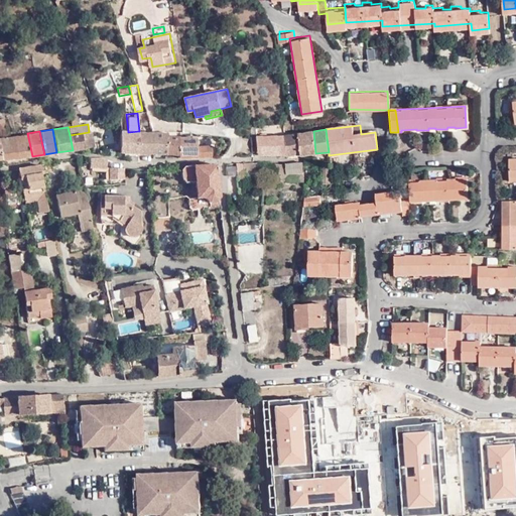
[(313,131),(308,131),(298,133),(301,153),(301,155),(315,153),(313,131)]
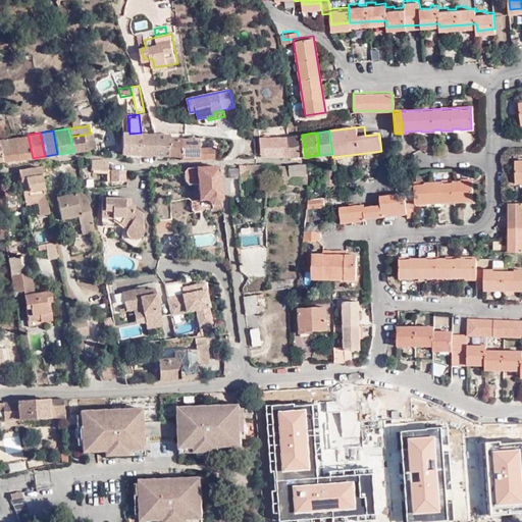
[(73,152),(85,150),(94,149),(91,134),(90,134),(70,137),(73,152)]
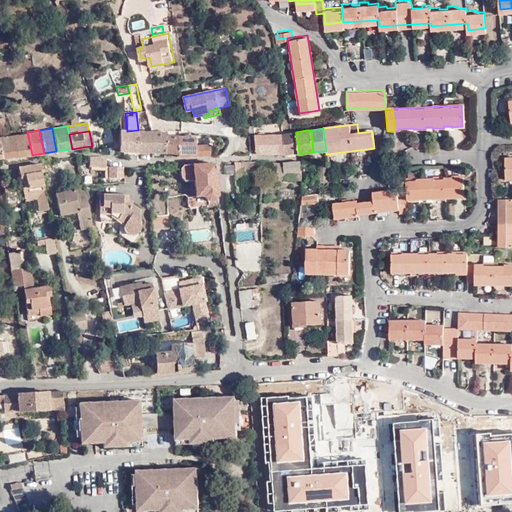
[(165,150),(165,135),(165,131),(151,132),(151,151),(165,150)]
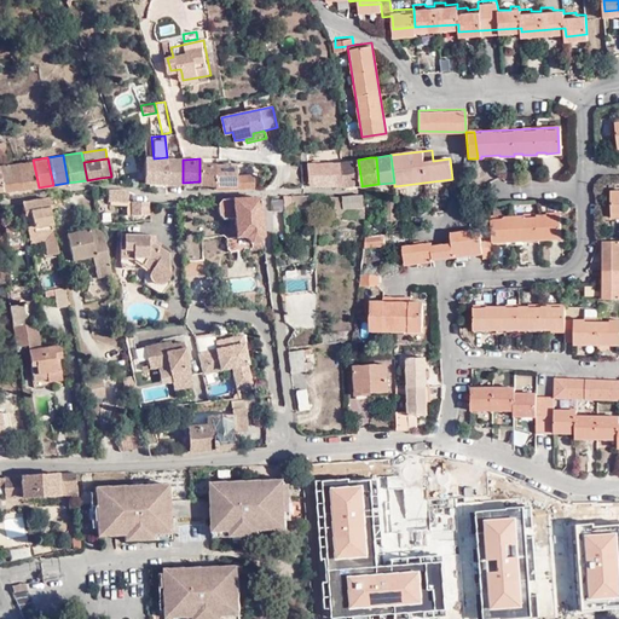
[(33,160),(0,165),(0,179),(3,191),(39,187),(33,160)]
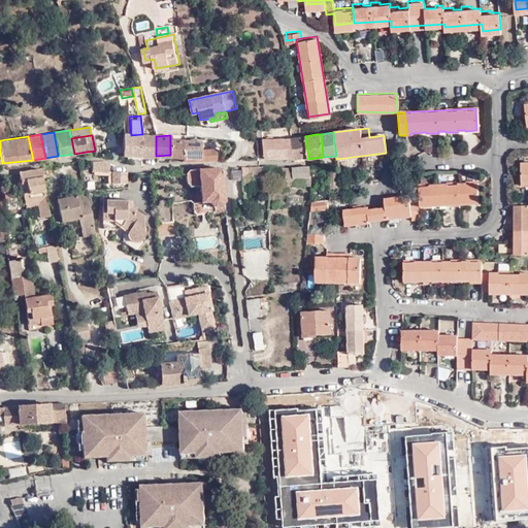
[(156,156),(156,136),(127,136),(127,141),(141,141),(141,156),(142,156),(156,156)]
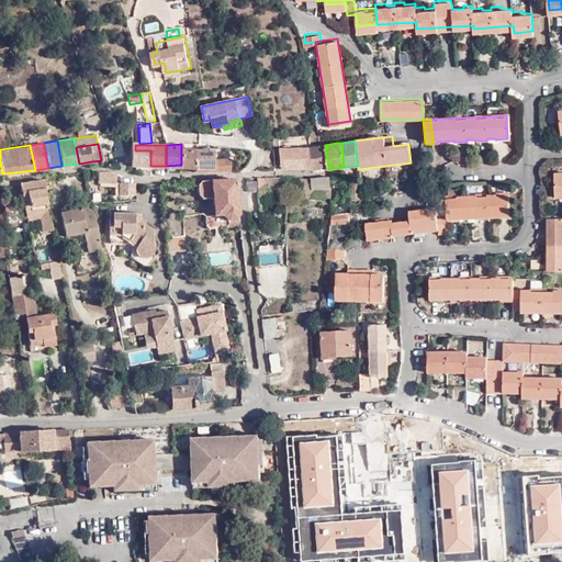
[(325,145),(308,147),(312,168),(311,169),(328,167),(325,145)]
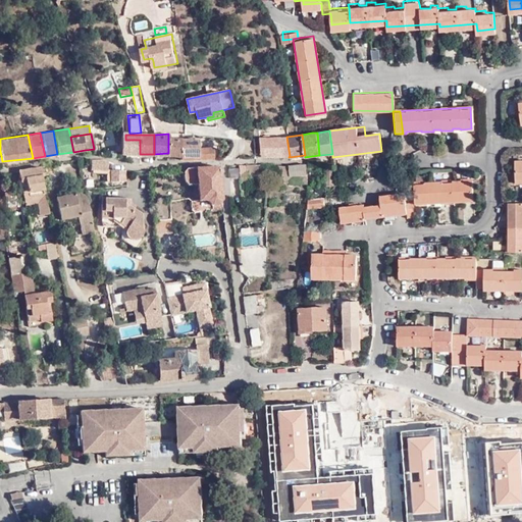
[(290,156),(286,137),(260,137),(261,156),(290,156)]
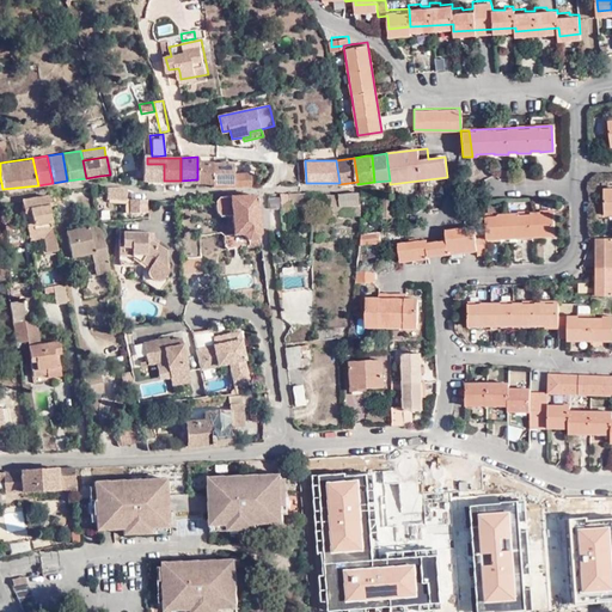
[(212,179),(212,161),(197,161),(197,179),(212,179)]
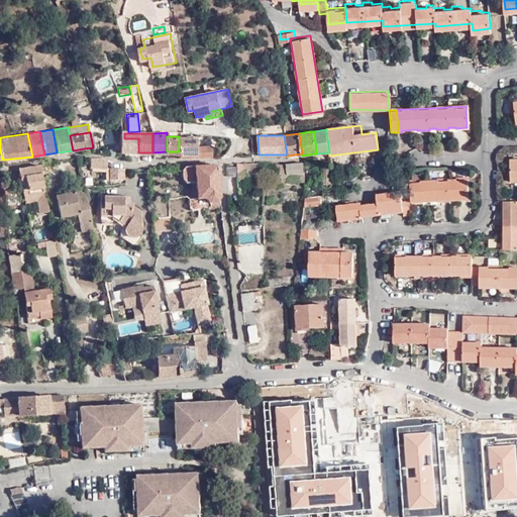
[(179,158),(212,157),(212,146),(197,146),(197,137),(179,136),(179,151),(179,158)]
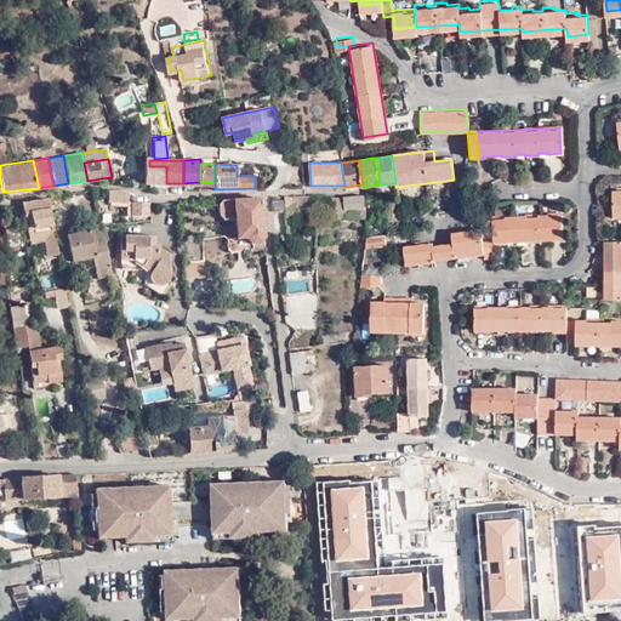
[(125,200),(125,191),(124,191),(109,189),(109,200),(125,200)]
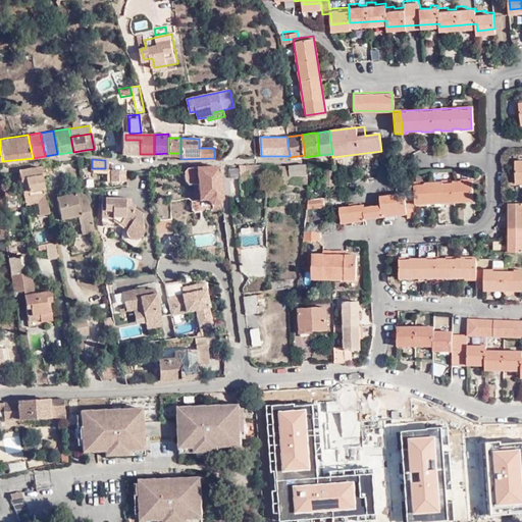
[(262,173),(262,163),(245,164),(247,174),(262,173)]
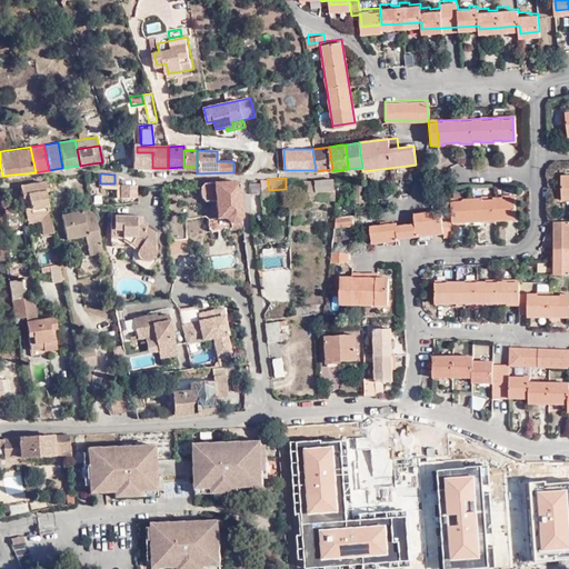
[(302,199),(309,199),(335,198),(335,189),(333,189),(332,179),(311,180),(301,178),(302,199)]
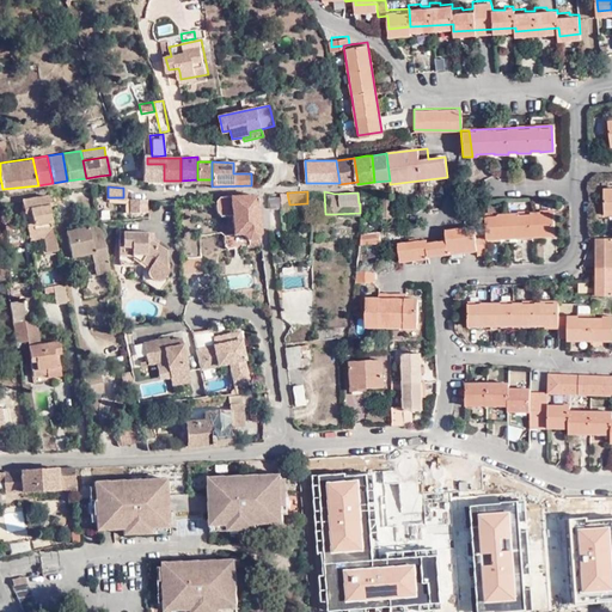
[(282,210),(289,209),(289,204),(287,193),(280,193),(282,210)]
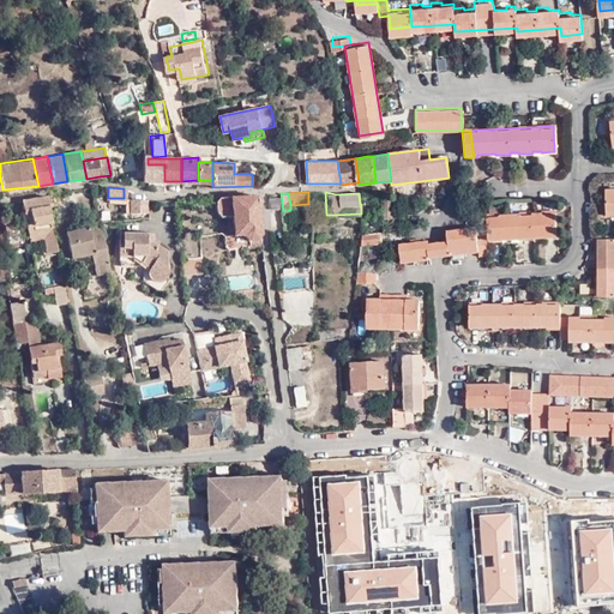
[(58,251),(47,196),(22,200),(22,202),(25,227),(26,227),(29,235),(30,235),(42,233),(43,239),(46,253),(58,251)]
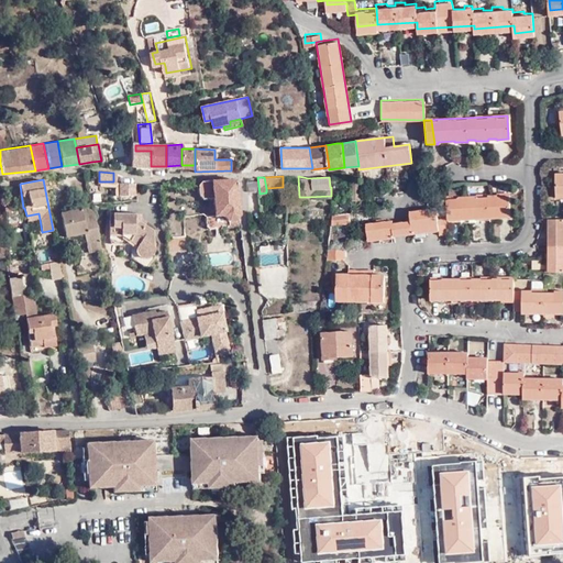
[(211,179),(201,179),(201,181),(198,185),(198,195),(202,198),(212,198),(214,216),(223,216),(229,220),(240,219),(235,179),(211,180),(211,179)]
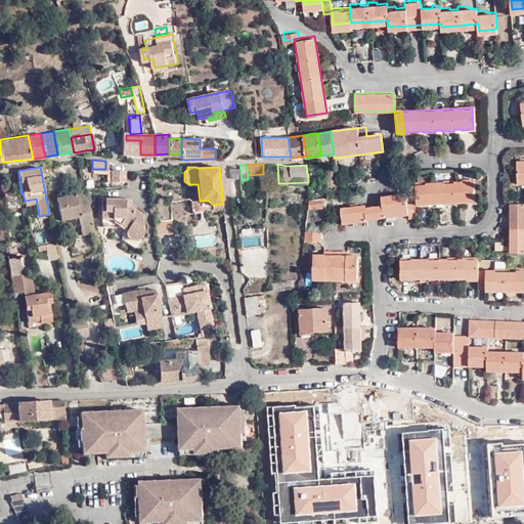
[(124,181),(125,171),(124,169),(112,170),(112,181),(124,181)]
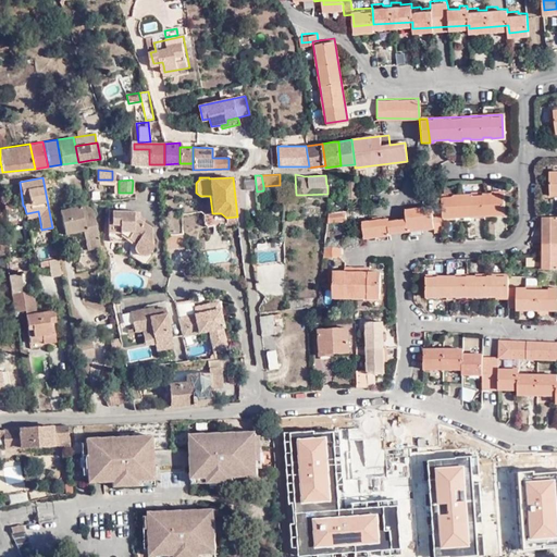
[(471,215),(489,217),(504,215),(503,192),(442,196),(442,212),(443,214),(471,215)]
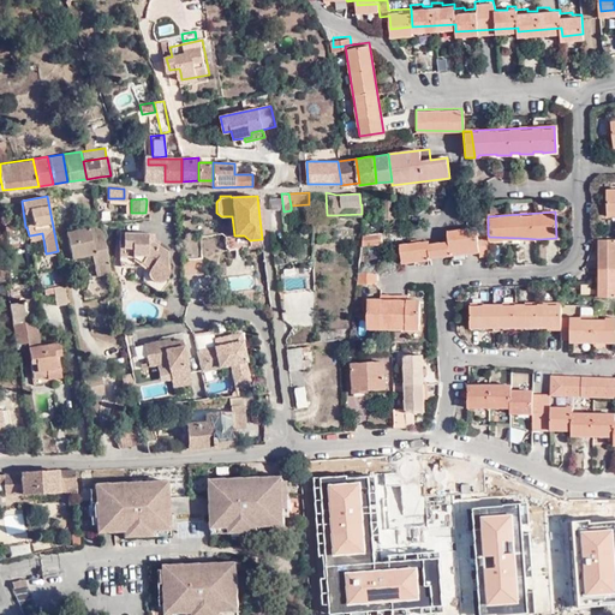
[(107,255),(101,226),(95,227),(87,228),(77,231),(82,256),(91,255),(93,257),(107,255)]
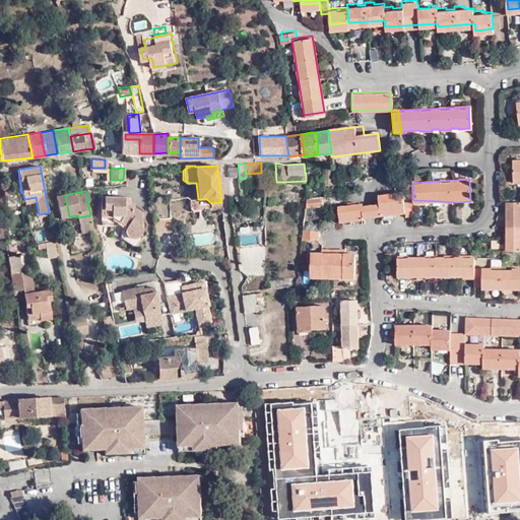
[(69,216),(65,195),(57,197),(61,218),(69,216)]
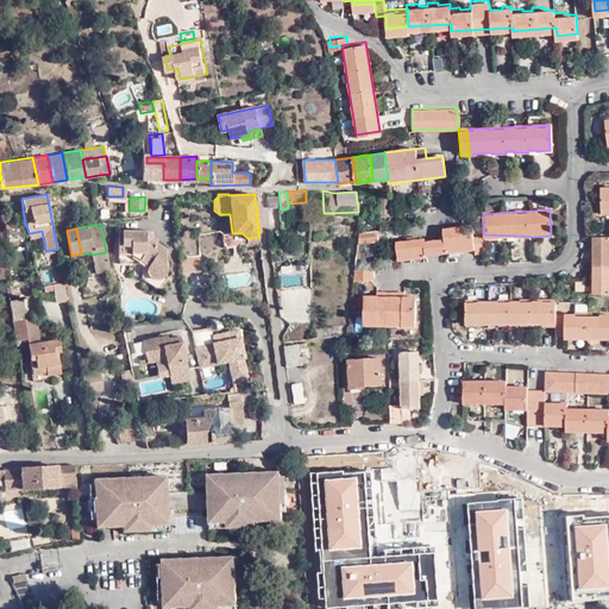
[(118,252),(133,253),(133,251),(144,252),(152,258),(149,264),(148,265),(148,271),(149,275),(152,277),(158,277),(162,276),(167,271),(165,248),(151,238),(152,230),(119,228),(118,252)]
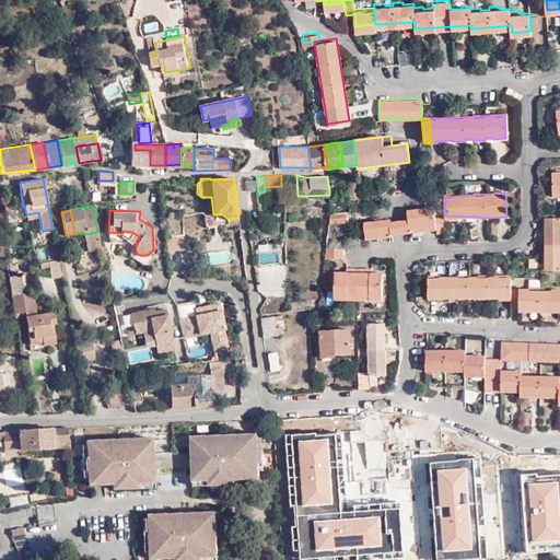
[(348,221),(347,210),(329,212),(328,223),(348,221)]
